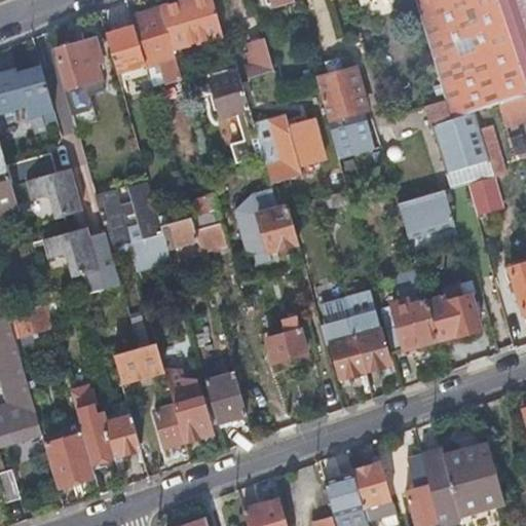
[(213,0),(183,0),(161,6),(174,47),(223,34),(213,0)]
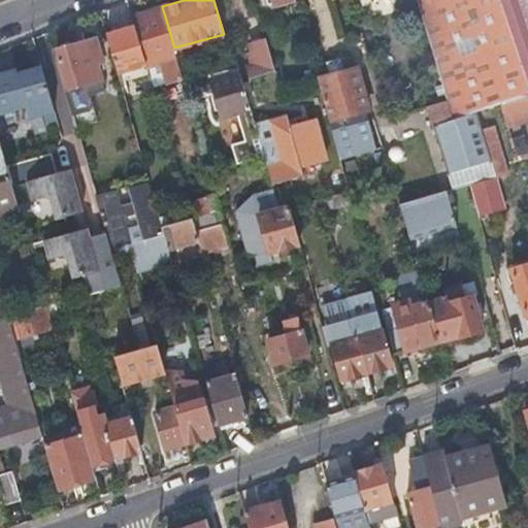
[(289,17),(301,13),(297,0),(273,0),(276,6),(290,2),(291,9),(288,10),(289,17)]
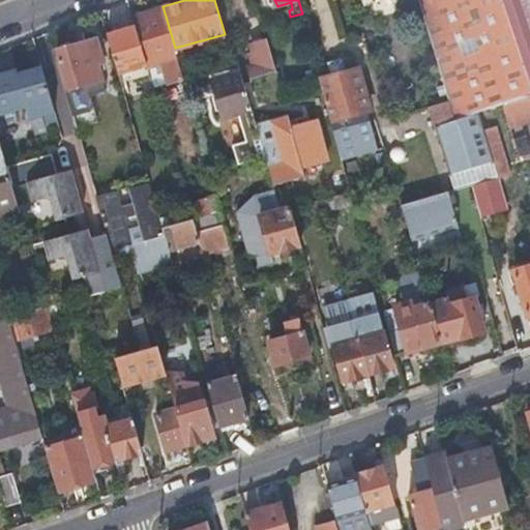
[(529,0),(420,0),(449,98),(455,119),(478,112),(503,104),(529,94),(529,0)]
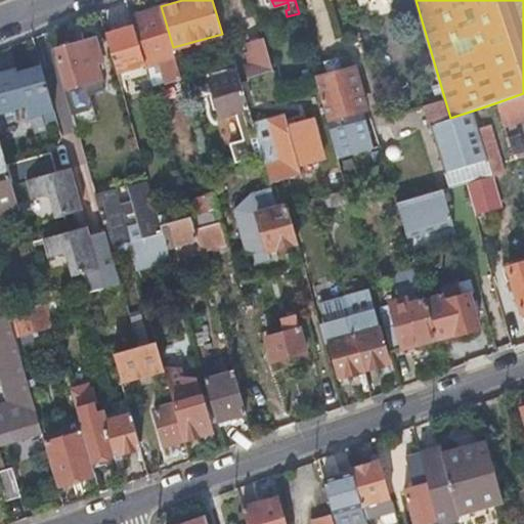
[(173,47),(161,6),(136,13),(142,34),(136,35),(145,63),(145,66),(161,62),(166,81),(181,76),(181,75),(173,47)]
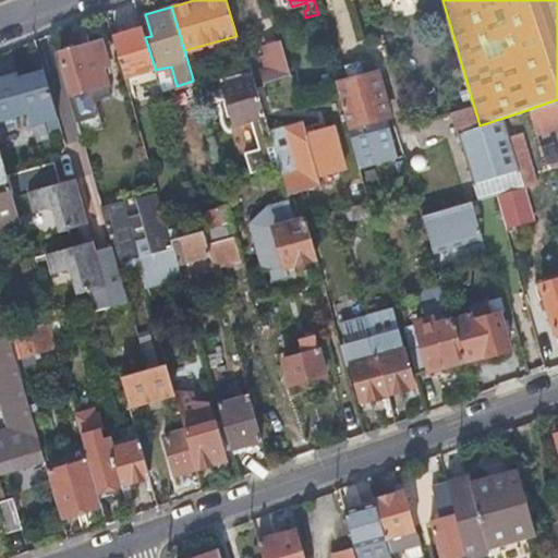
[(145,37),(143,28),(113,36),(125,75),(155,68),(145,37)]
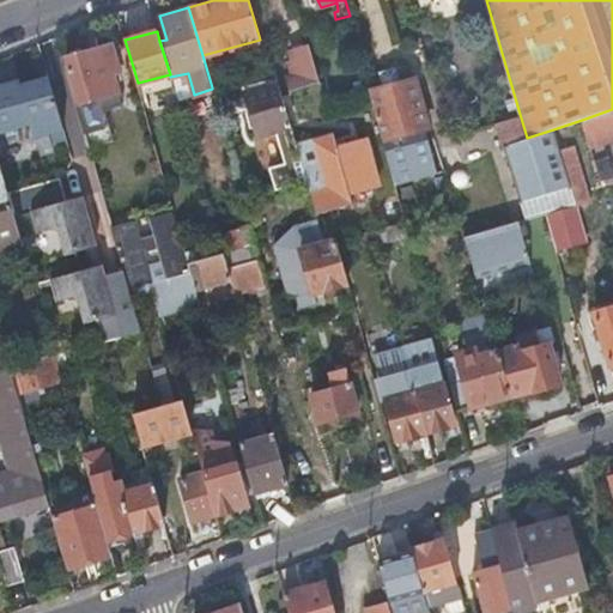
[(82,101),(77,102),(89,147),(114,139),(105,110),(123,105),(116,79),(122,77),(114,43),(85,52),(82,49),(79,49),(77,49),(74,50),(72,53),(72,55),(68,56),(82,101)]
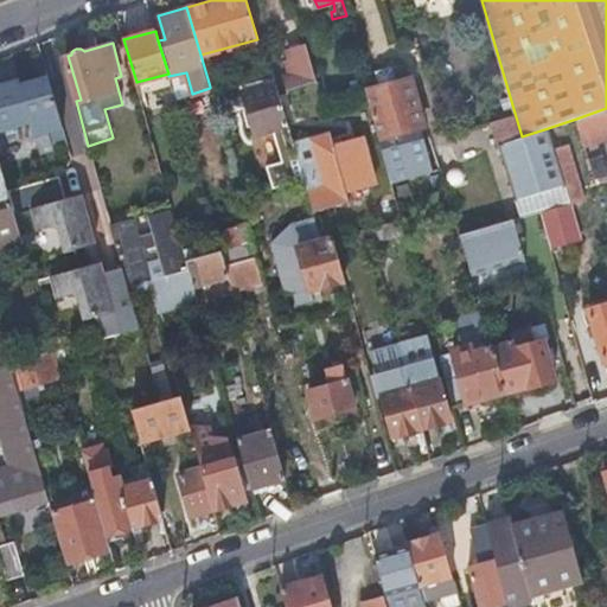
[(288,75),(282,76),(286,90),(317,81),(306,44),(289,49),(291,57),(285,59),(288,75)]
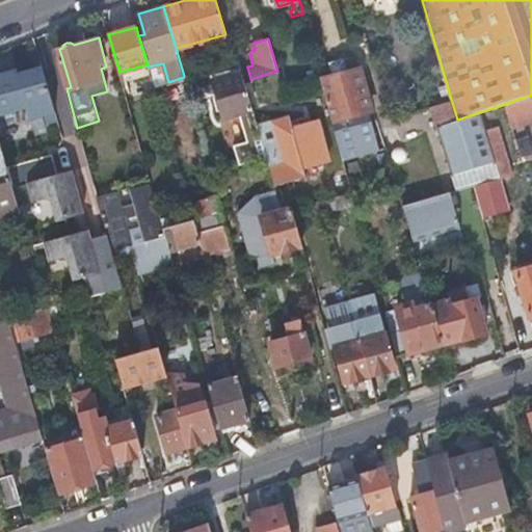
[(334,74),(321,78),(335,127),(336,133),(343,158),(343,159),(380,149),(369,110),(372,109),(360,68),(347,71),(345,64),(333,68),(334,74)]
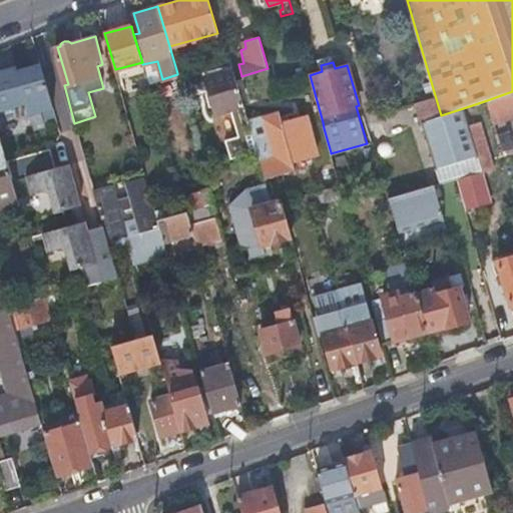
[(53,106),(41,63),(18,69),(28,102),(30,112),(53,106)]
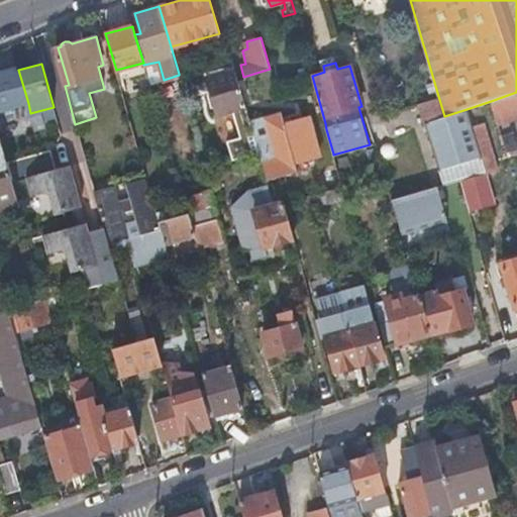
[(28,103),(18,70),(17,67),(0,72),(0,107),(1,111),(28,103)]
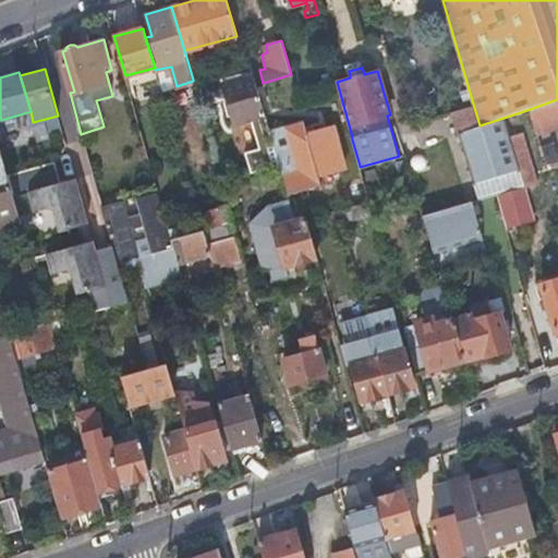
[(257,170),(279,164),(269,128),(268,128),(254,75),(225,83),(235,122),(256,117),(265,145),(252,149),(257,170)]
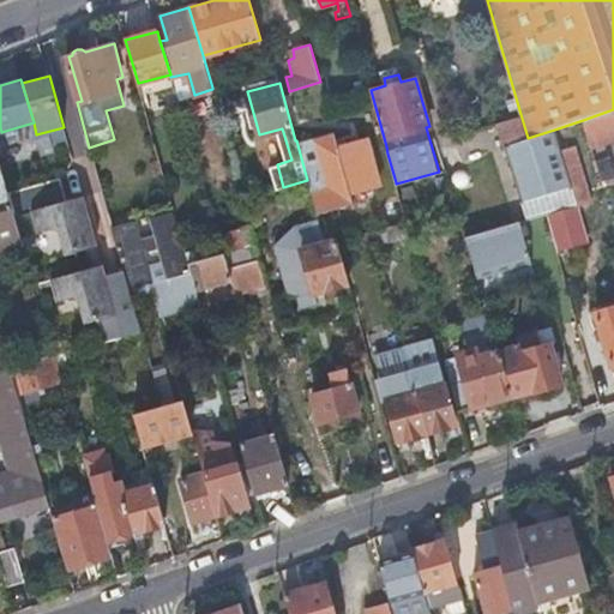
[(227,90),(226,84),(212,88),(212,89),(214,94),(227,90)]
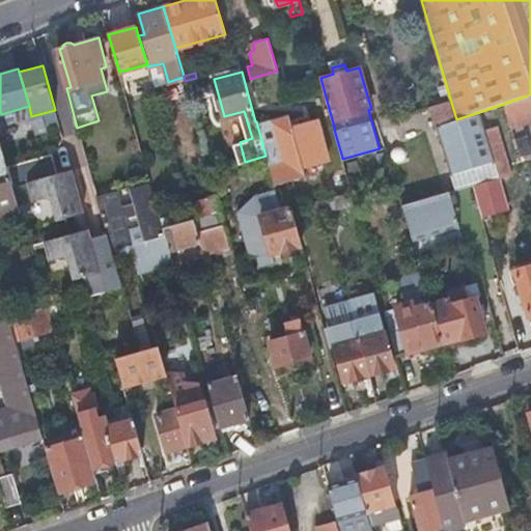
[(530,94),(504,104),(511,126),(530,118),(530,94)]
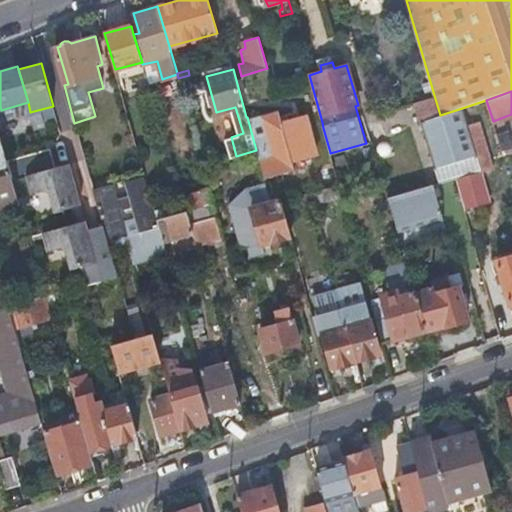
[(440,115),(421,121),(435,166),(477,154),(467,123),(462,108),(440,115)]
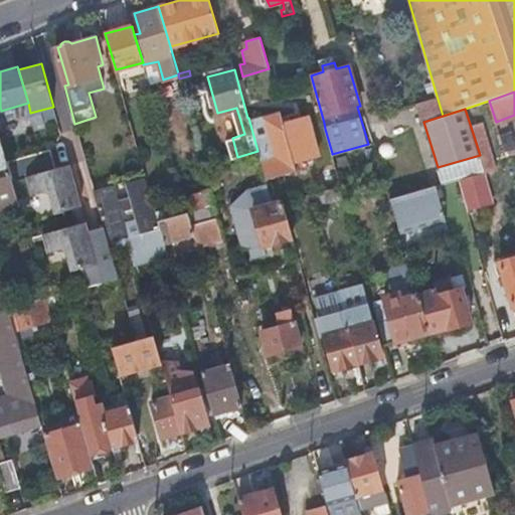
[(266,180),(297,171),(295,162),(284,124),(281,114),(264,118),(274,154),(260,159),(266,180)]
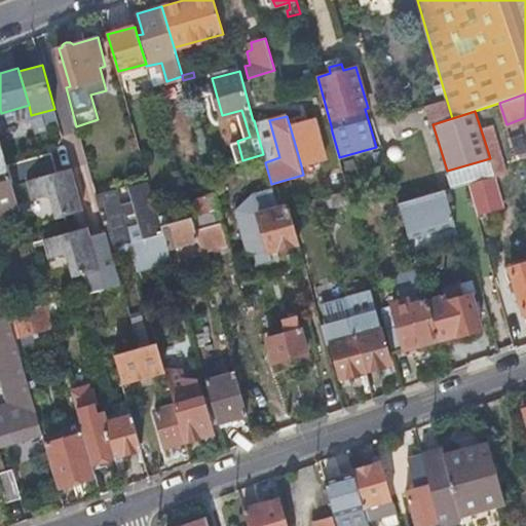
[(314,119),(290,126),(301,165),(325,159),(314,119)]
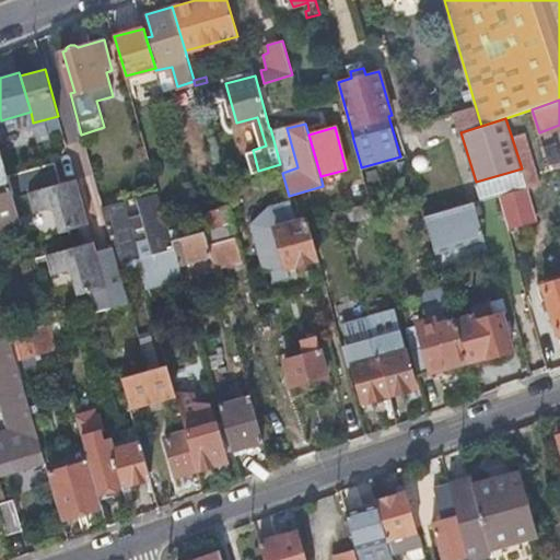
[(524,131),(511,135),(522,168),(524,176),(537,173),(524,131)]
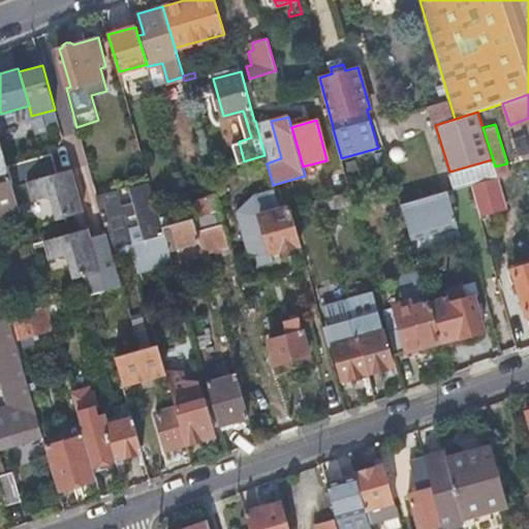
[(0,211),(19,206),(12,185),(7,164),(0,141),(0,211)]
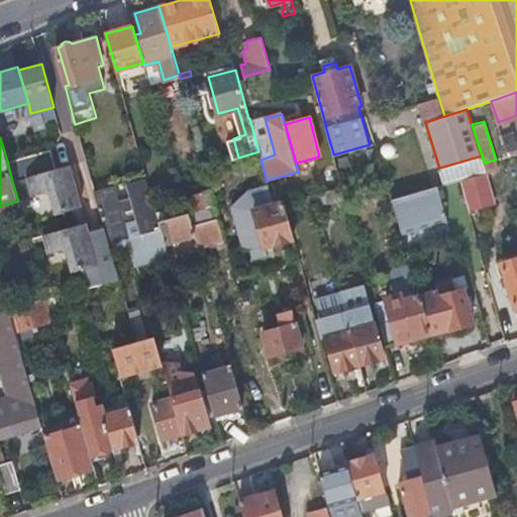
[(7,161),(12,181),(26,177),(56,168),(50,148),(41,151),(7,161)]
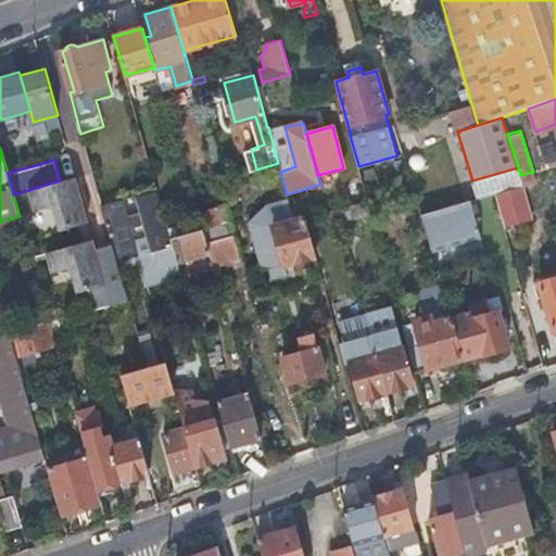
[(220,179),(242,174),(239,163),(217,168),(220,179)]
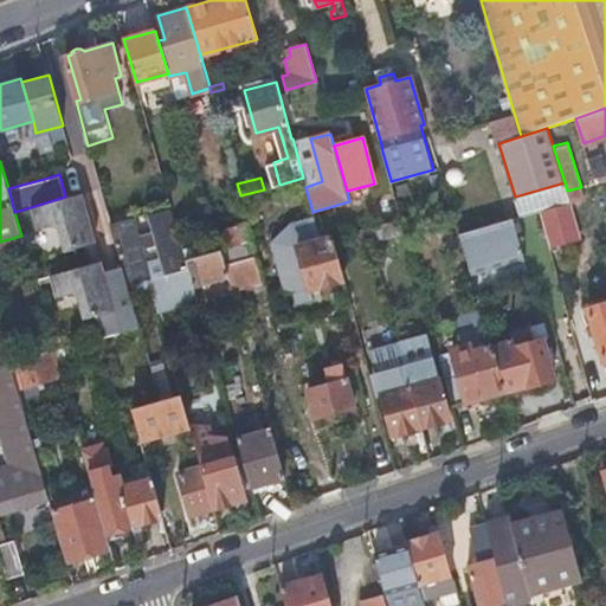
[(387,221),(401,217),(391,181),(391,180),(376,185),(387,221)]
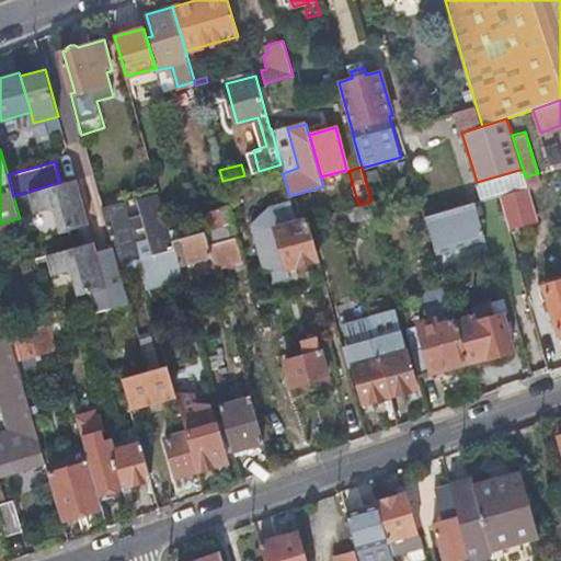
[(60,182),(29,192),(35,213),(48,208),(65,217),(68,229),(88,224),(76,179),(60,182)]
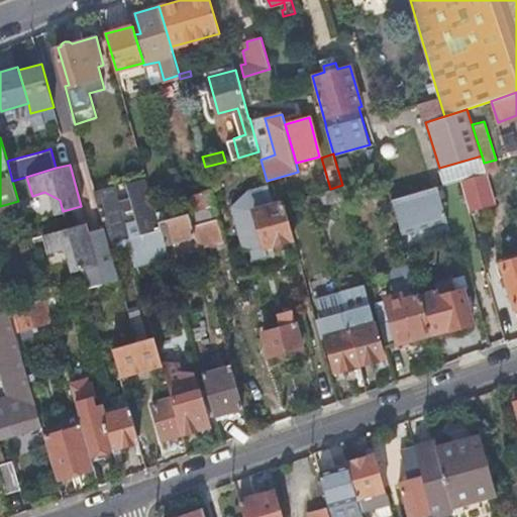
[(108,184),(105,174),(93,178),(96,187),(108,184)]
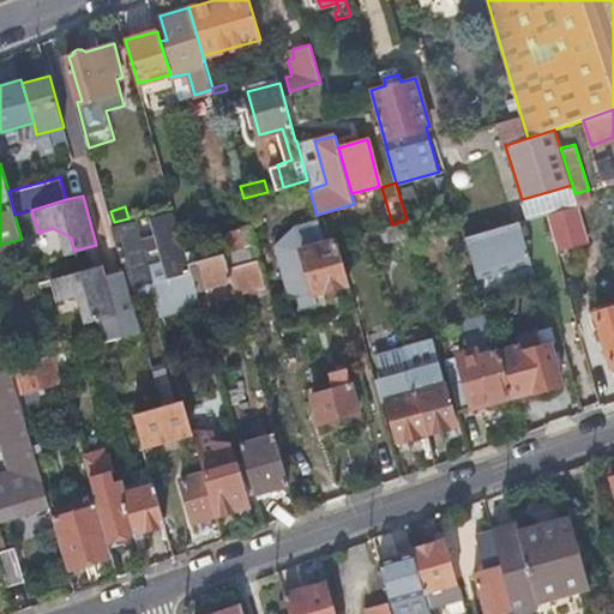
[(192,271),(190,263),(174,208),(130,221),(112,226),(128,282),(130,288),(152,282),(192,271)]
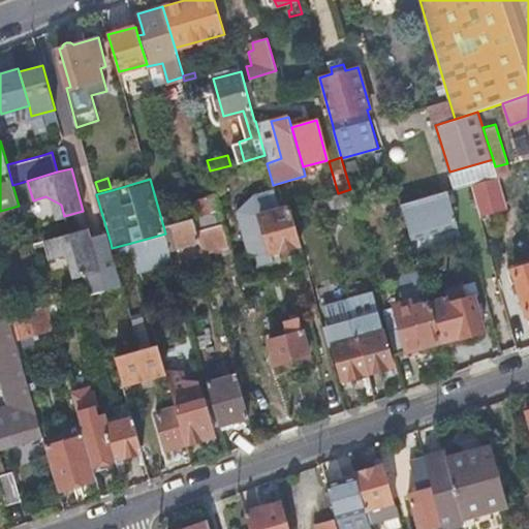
[(273,251),(301,244),(289,207),(280,209),(274,188),(255,194),(239,212),(249,252),(257,254),(260,267),(276,261),(273,251)]
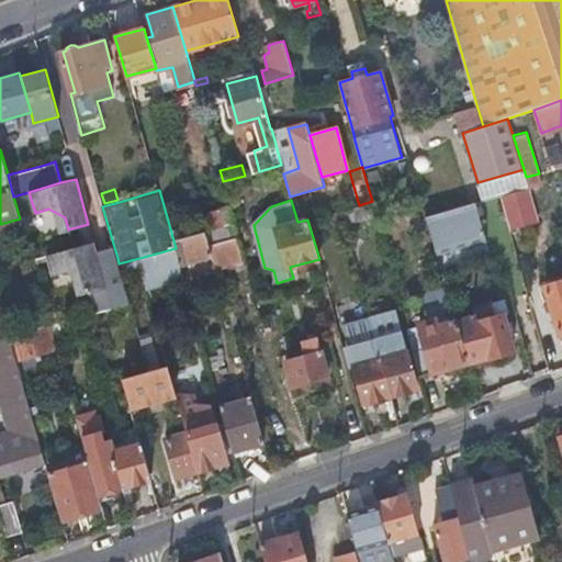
[(475,201),(426,215),(430,229),(435,247),(437,253),(487,238),(485,233),(475,201)]
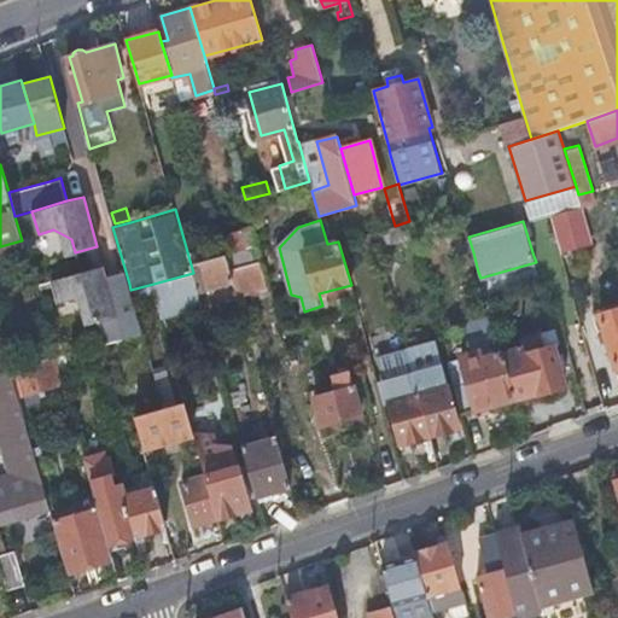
[(263,258),(254,225),(222,234),(228,254),(226,254),(231,268),(263,258)]
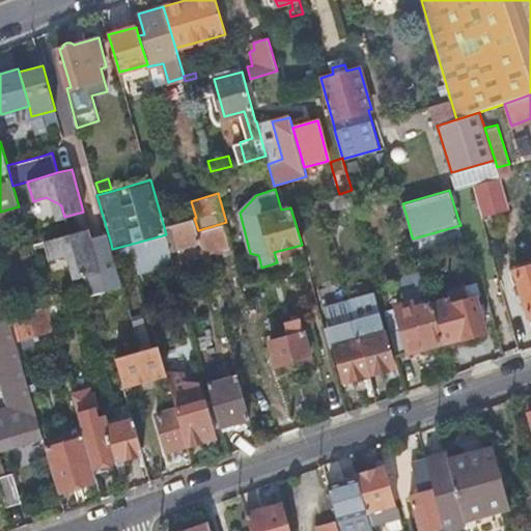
[(326,210),(323,198),(312,201),(306,202),(309,214),(326,210)]
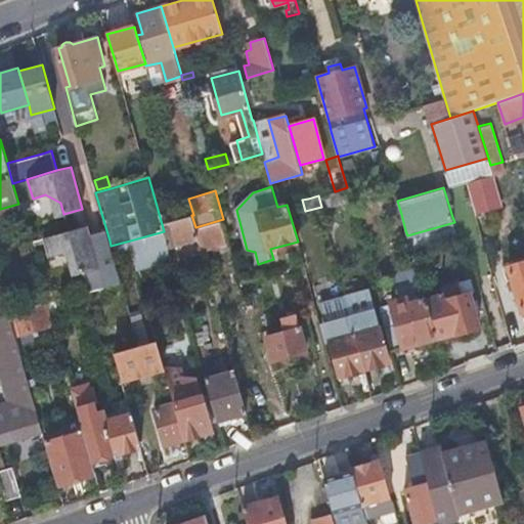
[(195,227),(191,215),(162,224),(164,231),(168,246),(191,238),(199,265),(206,263),(202,250),(195,227)]
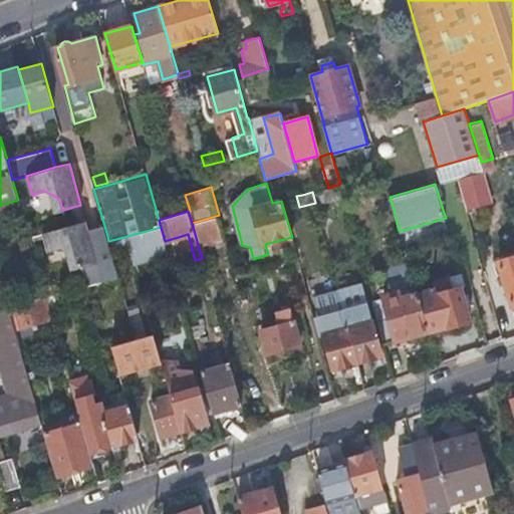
[(198,245),(225,238),(219,215),(192,223),(198,245)]
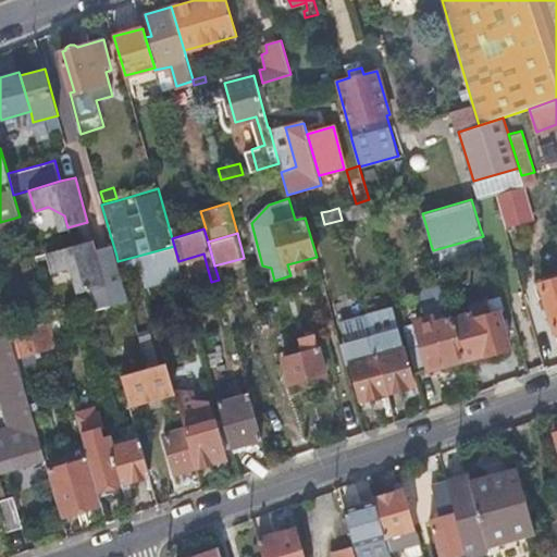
[(116,256),(99,260),(93,239),(77,244),(46,252),(51,274),(65,270),(82,279),(85,291),(89,289),(95,307),(127,298),(120,269),(118,261),(116,256)]
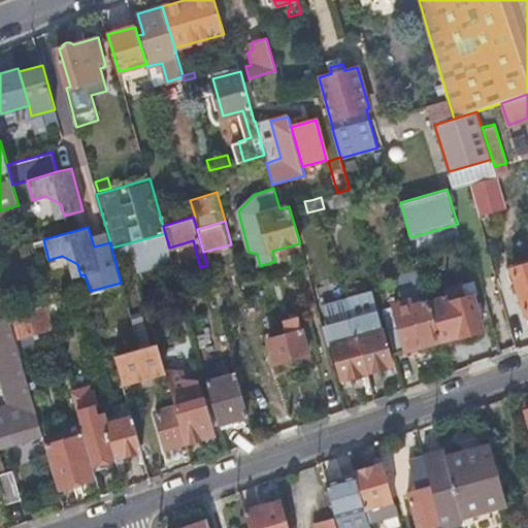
[(132,249),(131,242),(111,248),(113,255),(130,250),(132,249)]
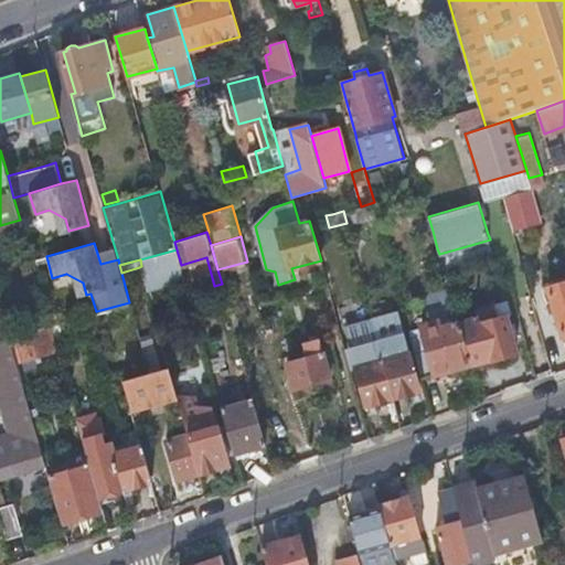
[(564,278),(564,274),(556,276),(558,283),(550,286),(554,304),(547,306),(550,313),(556,311),(564,334),(564,333),(564,278)]
